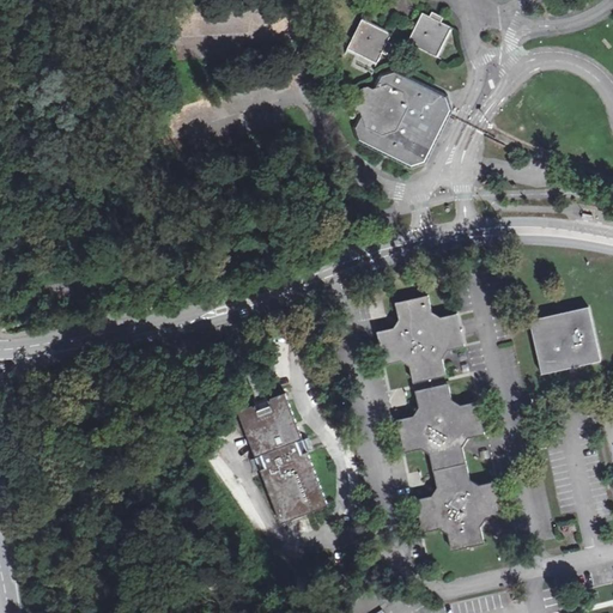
[(417,38),(412,36),(408,43),(437,58),(451,28),(441,23),(443,18),(432,13),(430,18),(423,14),(419,23),(424,25),(417,38)]
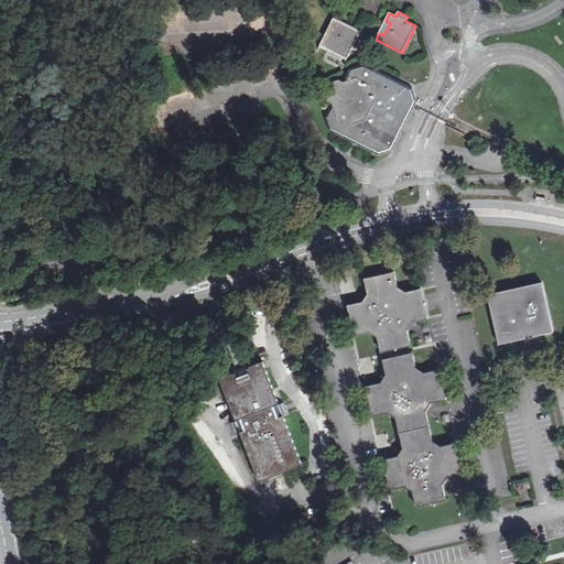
[(337,28),(339,23),(333,20),(321,45),(346,58),(350,50),(355,52),(360,41),(356,40),(359,32),(351,29),(350,33),(337,28)]
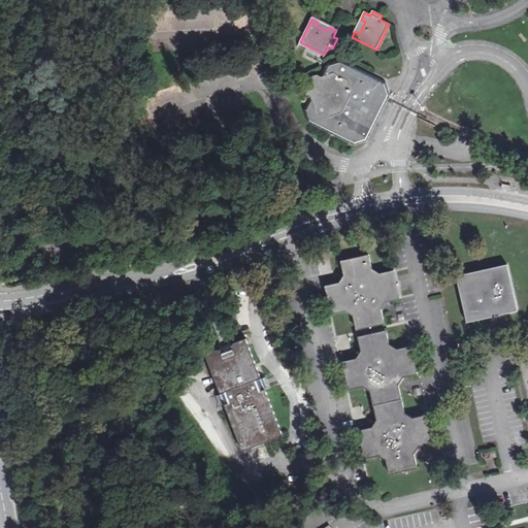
[(365,22),(361,20),(355,31),(359,33),(365,22)]
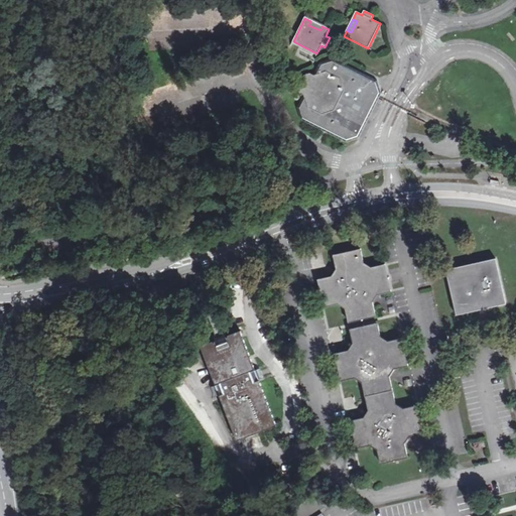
[(320,30),(321,26),(310,21),(308,25),(320,30)]
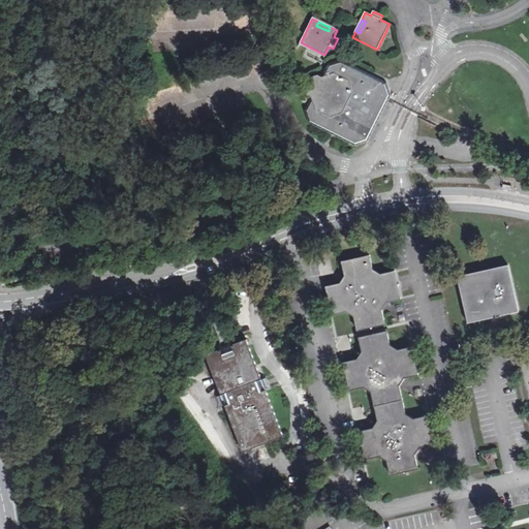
[(306,90),(308,96),(311,98),(305,111),(309,123),(354,146),(368,142),(390,99),(386,84),(340,61),(328,65),(321,76),(318,75),(312,78),(306,90)]
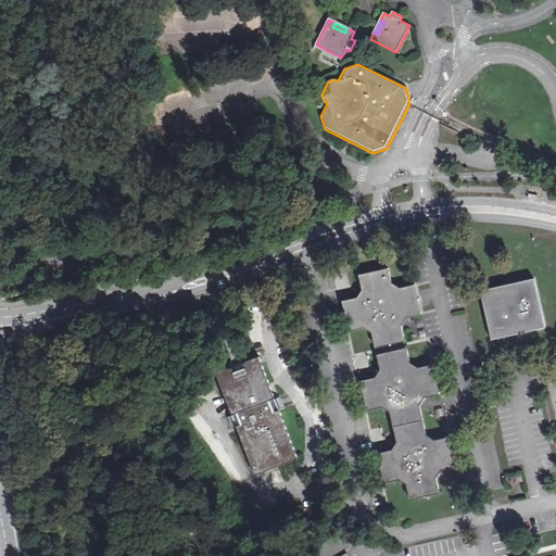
[(414,285),(400,288),(392,283),(388,268),(357,275),(362,290),(356,298),(341,301),(349,331),(363,328),(371,332),(375,348),(404,341),(401,325),(406,317),(421,314),(414,285)]
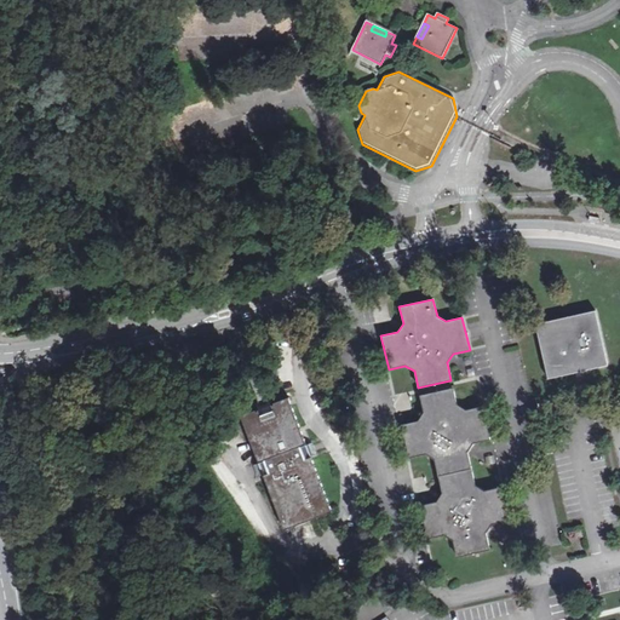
[(535,326),(549,379),(608,366),(595,311),(535,326)]
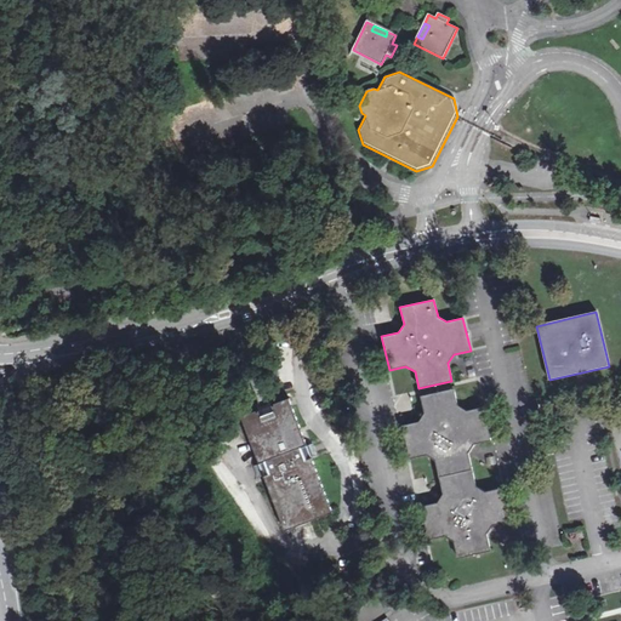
[(483,408),(466,411),(457,406),(454,388),(421,396),(425,414),(420,422),(402,426),(409,459),(427,455),(434,461),(439,477),(472,469),(468,453),(474,444),(490,440),(483,408)]
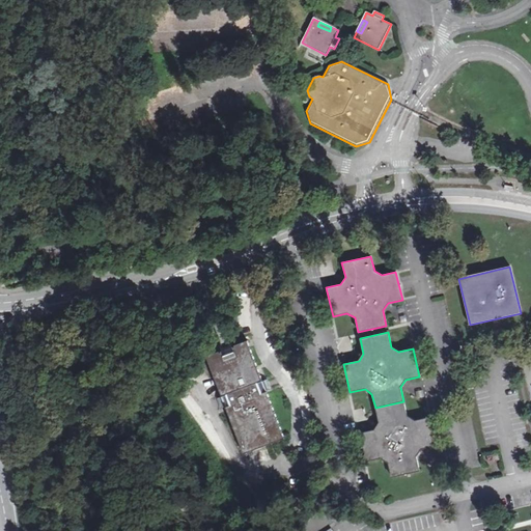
[(223,356),(222,353),(220,354),(220,352),(206,357),(222,396),(226,394),(230,406),(226,408),(244,454),(284,438),(267,392),(262,393),(258,383),(262,381),(247,341),(234,346),(234,347),(233,348),(234,352),(228,354),(223,356)]
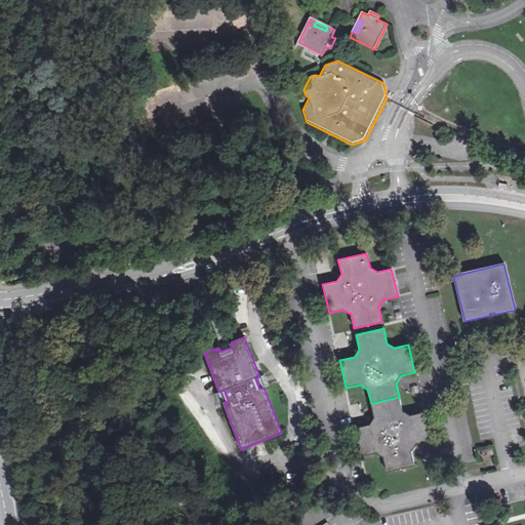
[(399,398),(371,404),(374,417),(369,426),(356,429),(361,456),(376,453),(384,458),(387,472),(414,466),(411,452),(415,443),(430,441),(423,413),(409,416),(401,411),(399,398)]
